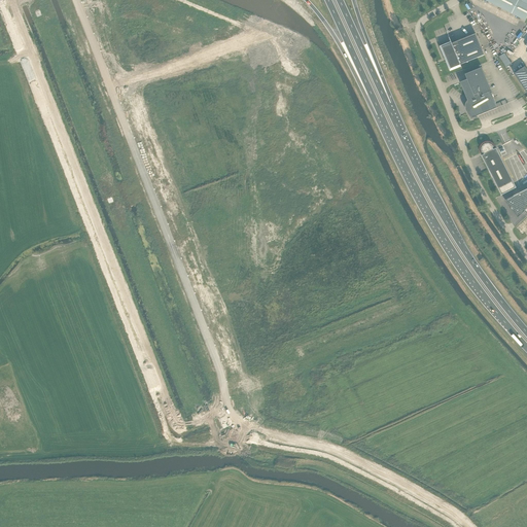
[(526,0),(484,0),(525,21),(526,16),(526,0)]
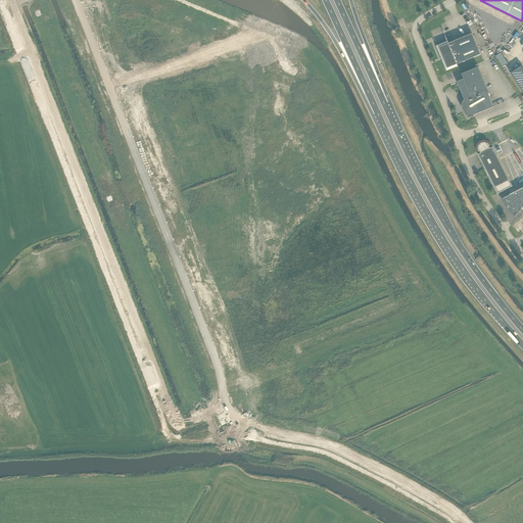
[(447,68),(480,54),(472,34),(438,47),(447,68)]
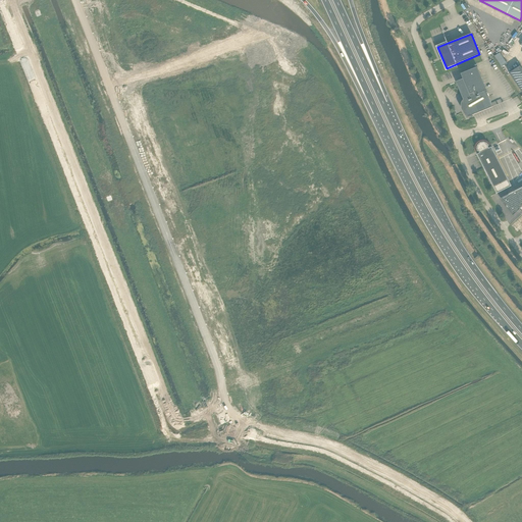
[(490,51),(482,54),(484,59),(493,56),(490,51)]
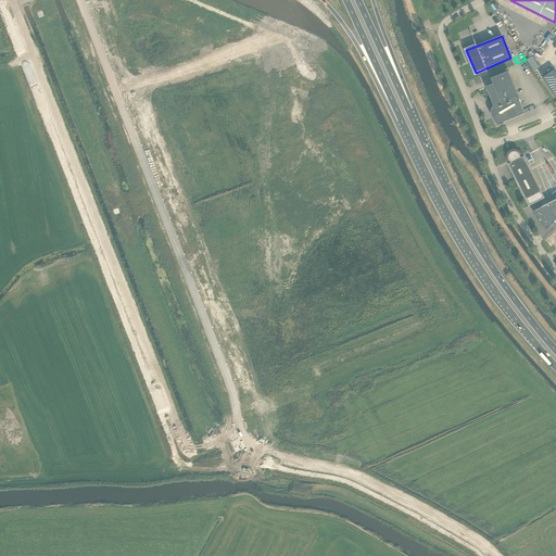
[(532,55),(527,59),(534,70),(540,66),(532,55)]
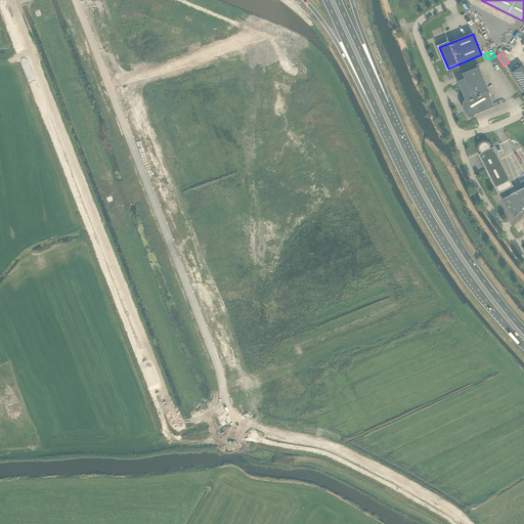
[(523,69),(522,67),(511,74),(523,92),(523,69)]
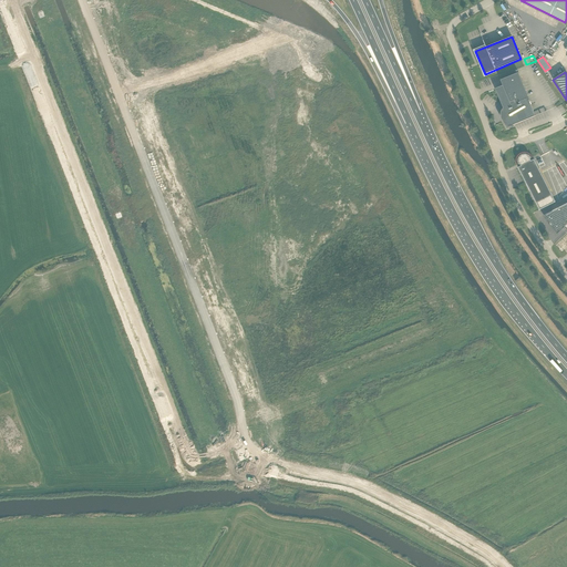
[(535,115),(529,101),(529,100),(518,73),(501,80),(503,85),(495,89),(504,111),(504,112),(503,112),(503,113),(503,114),(503,115),(503,116),(503,117),(503,119),(504,119),(504,120),(503,121),(507,129),(514,126),(513,125),(536,116),(535,115)]
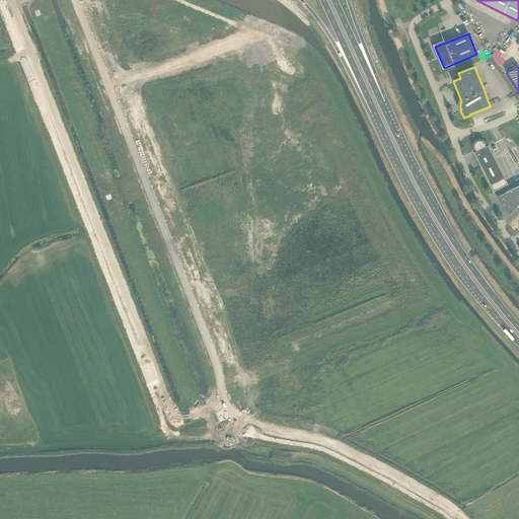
[(487,147),(486,145),(487,145),(486,144),(486,143),(485,143),(485,142),(484,142),(483,142),(482,141),(480,141),(479,141),(478,142),(477,142),(476,142),(476,143),(475,143),(475,144),(474,145),(474,146),(474,147),(474,148),(474,149),(474,150),(475,150),(477,152),(474,153),(495,193),(509,184),(489,146),(487,147)]
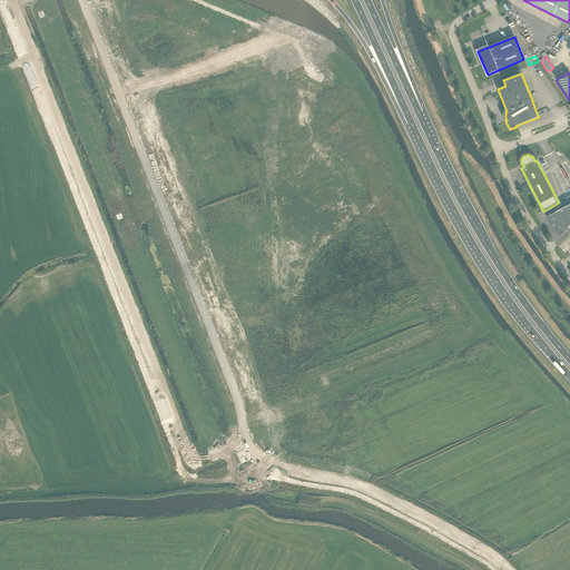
[(569,225),(569,204),(546,217),(560,235),(569,225)]
